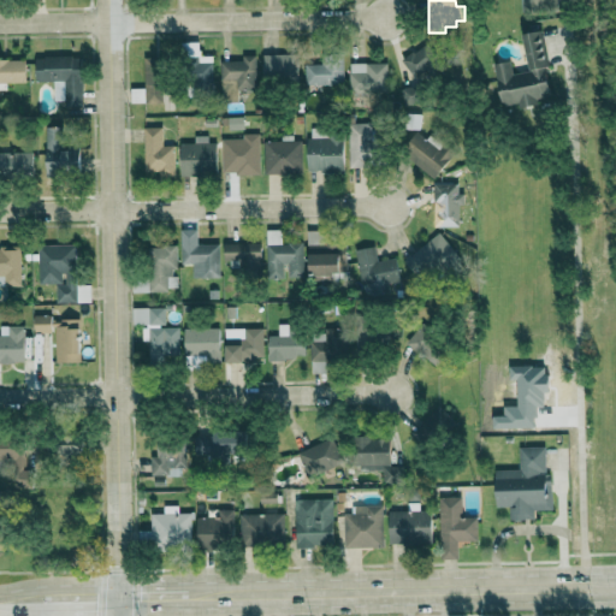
[(503,110),(552,100),(539,30),(522,33),(529,70),(514,73),(511,60),(495,64),(503,110)]
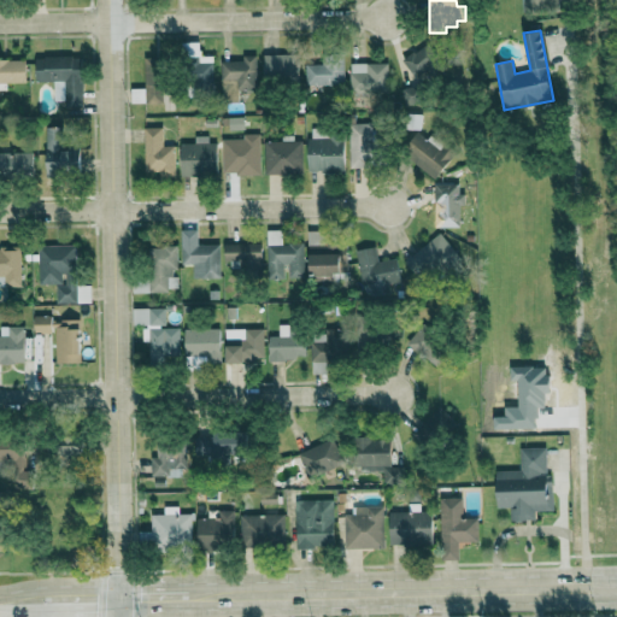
[(213,56),(200,56),(200,41),(184,41),(184,86),(213,86),(213,56)]
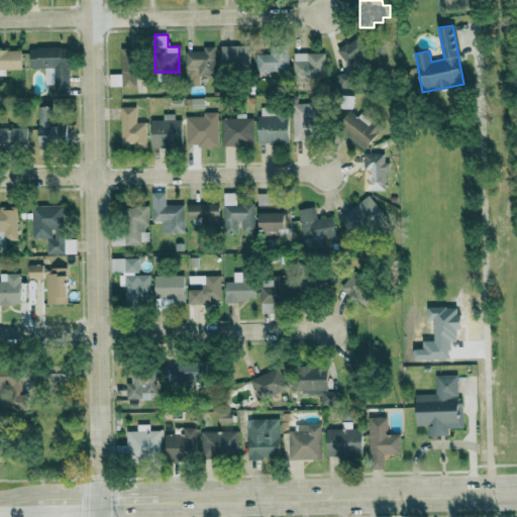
[(341,87),(357,85),(355,68),(366,66),(363,41),(336,44),(341,87)]
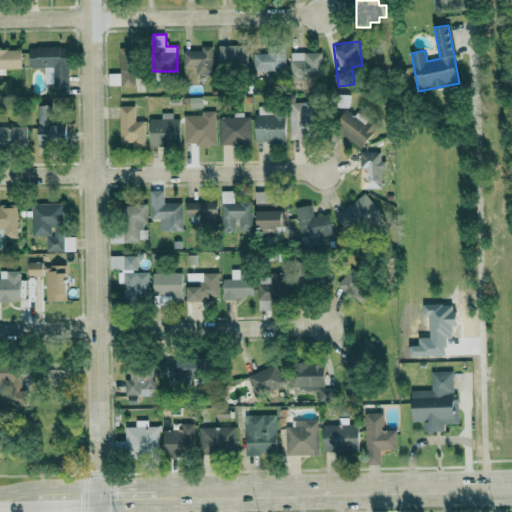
[(219,44),(219,70),(248,70),(249,45),(219,44)]
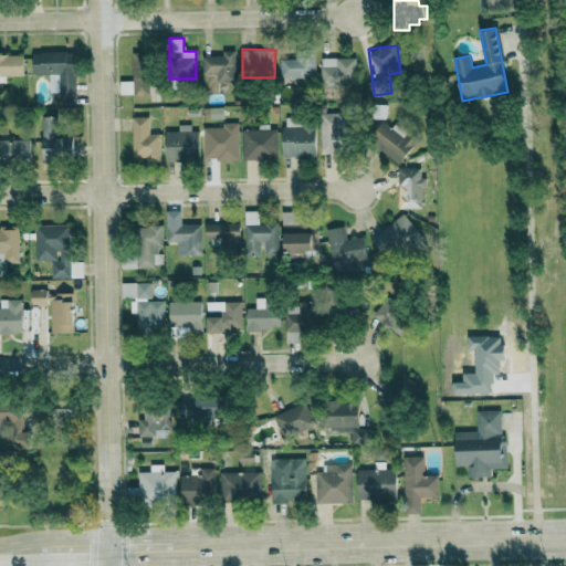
[(236,50),(222,51),(223,55),(202,55),(203,93),(219,93),(219,82),(236,82),(236,50)]
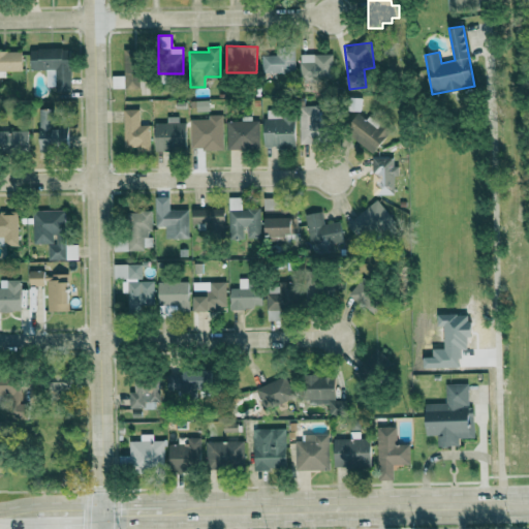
[(71,91),(70,48),(30,48),(30,69),(47,69),(47,86),(57,86),(57,91),(71,91)]
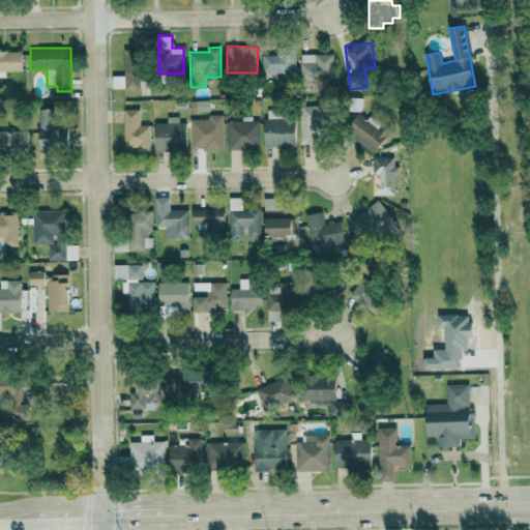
[(23,51),(0,51),(0,77),(6,77),(6,70),(23,70),(23,51)]
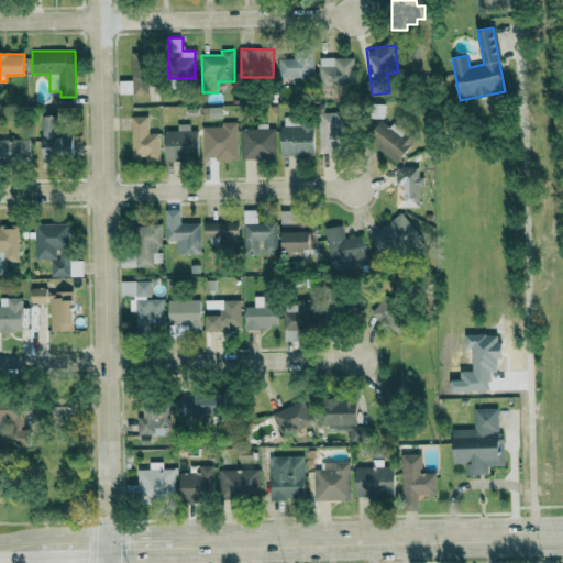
[(278,57),(279,77),(315,76),(313,57),(278,57)]
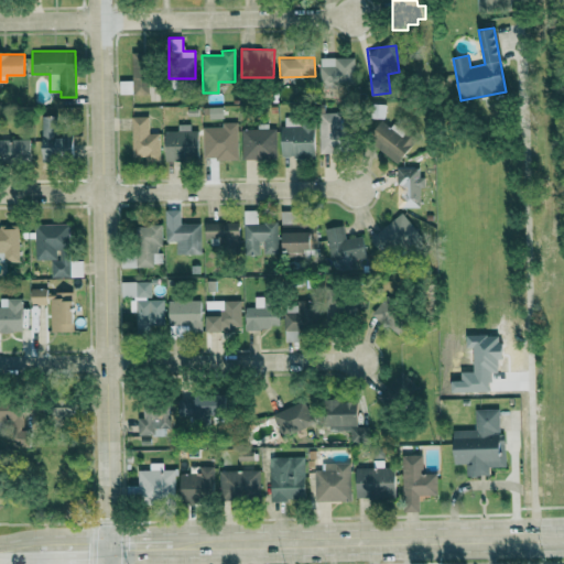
[(209,118),(223,118),(223,107),(209,107),(209,118)]
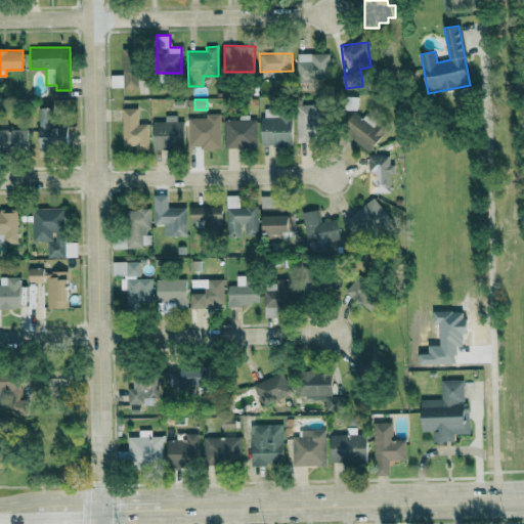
[(315,104),(296,104),(297,142),(324,142),(323,110),(315,111),(315,104)]
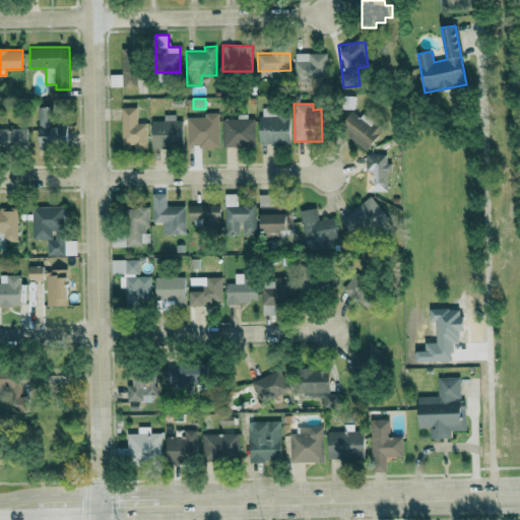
[(40,147),(68,146),(67,125),(53,125),(53,107),(39,107),(40,147)]
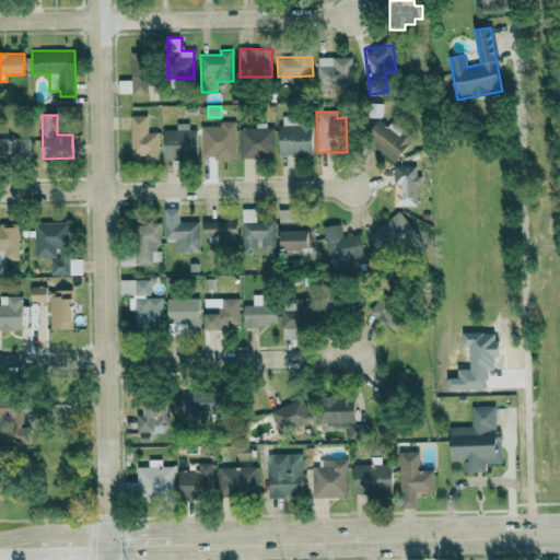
[(159,160),(159,132),(148,132),(148,115),(130,116),(131,156),(144,155),(144,161),(159,160)]
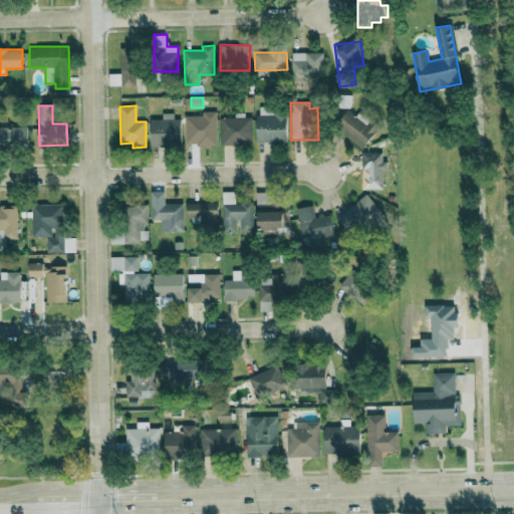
[(256,143),(286,144),(287,108),(257,107),(256,143)]
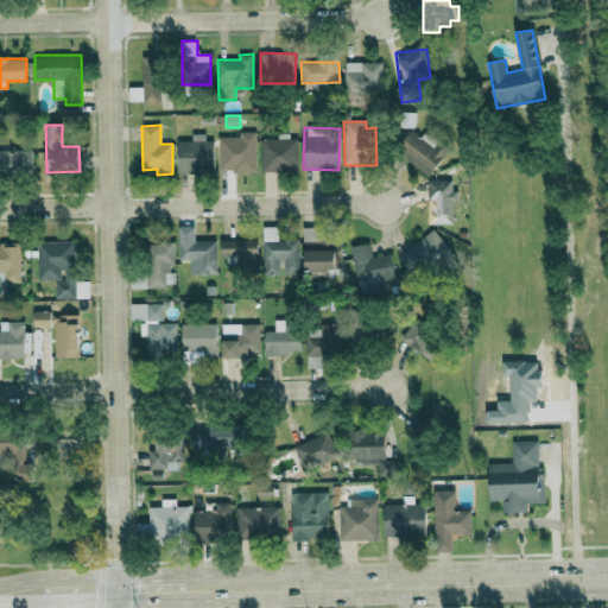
[(420,138),(412,130),(396,149),(428,176),(448,153),(424,133),(420,138)]
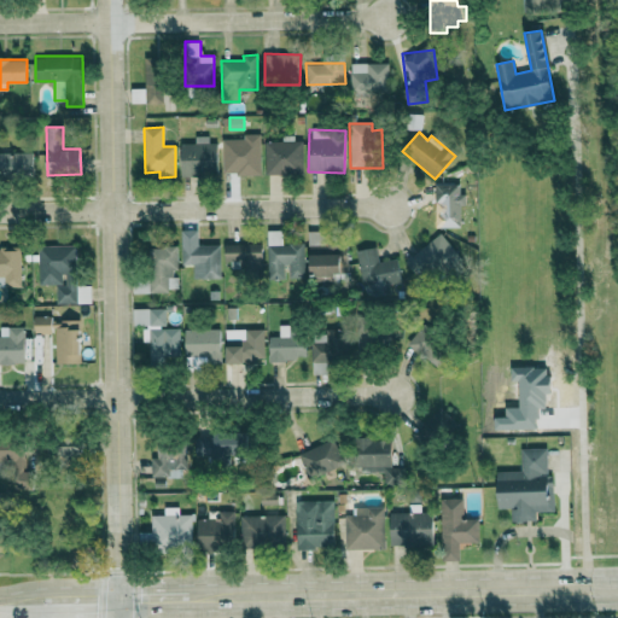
[(261,174),(260,134),(243,134),(243,139),(222,139),(223,174),(261,174)]
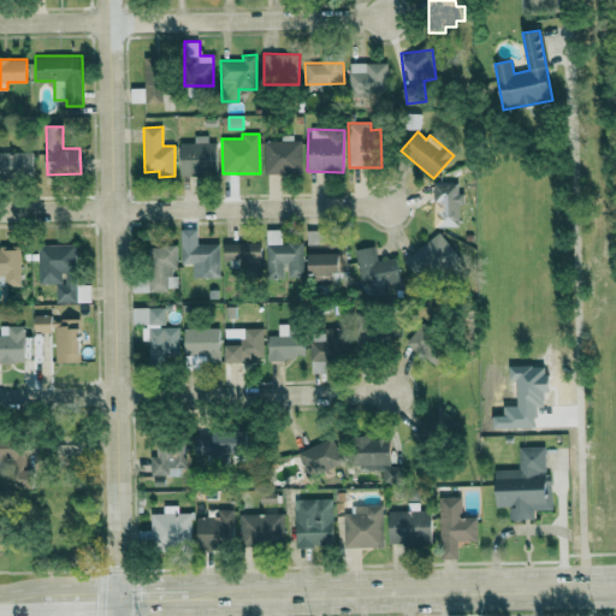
[(181,142),(179,176),(217,176),(217,143),(208,142),(208,136),(194,135),(194,142),(181,142)]
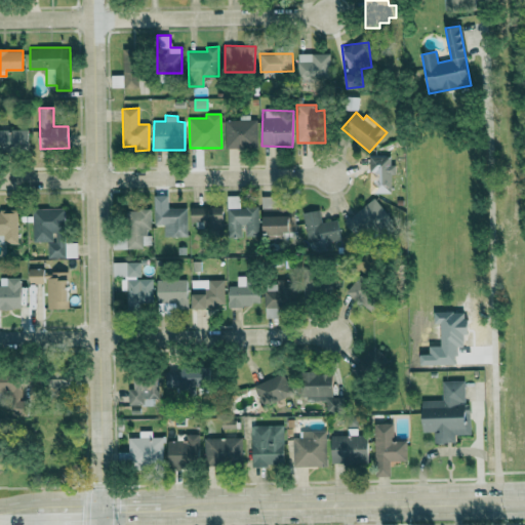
[(256,120),(225,120),(226,148),(257,148),(256,120)]
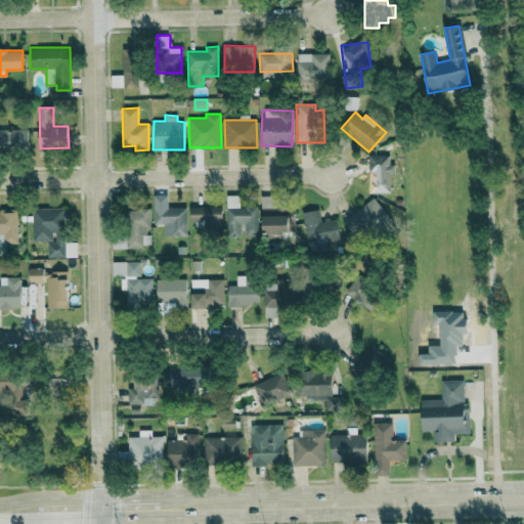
[(0,129),(0,147),(29,148),(29,129),(0,129)]
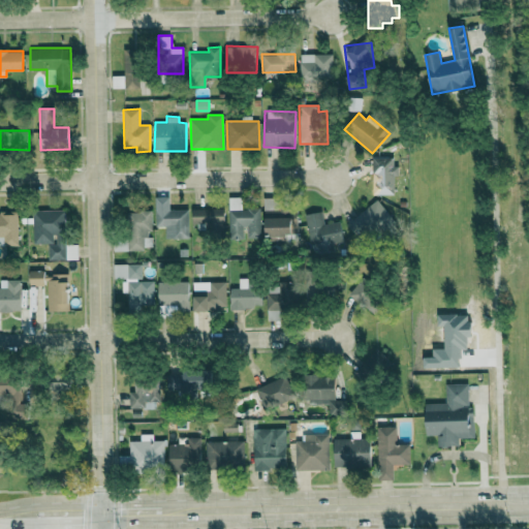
[(394,194),(394,158),(372,157),(372,176),(376,176),(376,194),(394,194)]
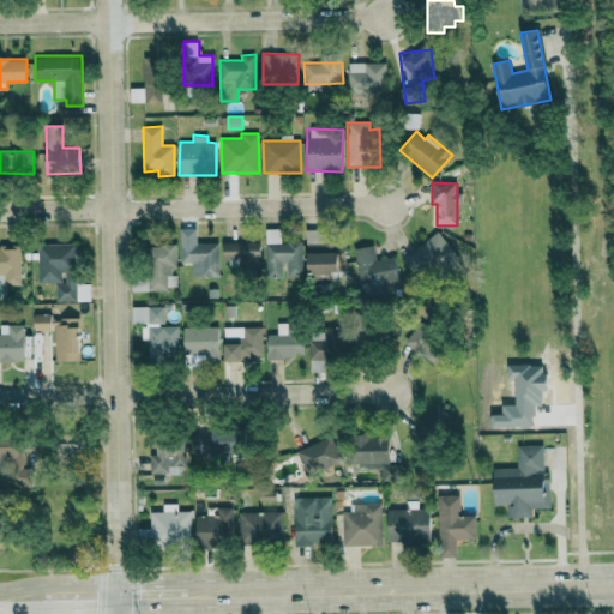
[(196,228),(180,229),(181,263),(192,263),(193,277),(218,276),(217,242),(197,244),(196,228)]
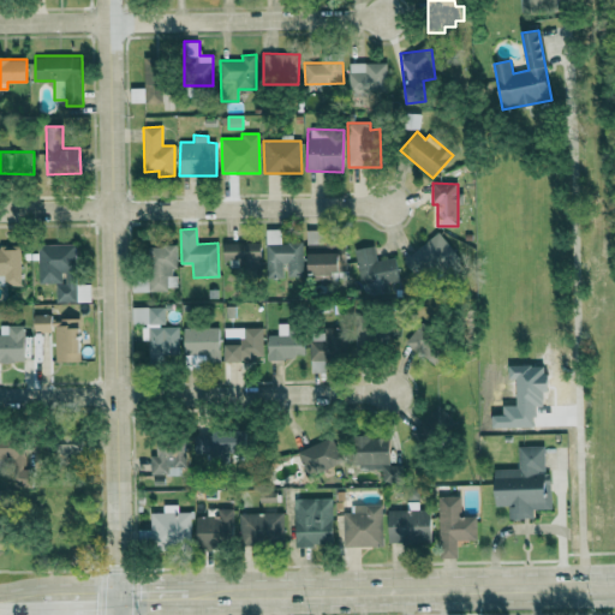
[(347,274),(346,251),(328,252),(327,230),(308,231),(309,275),(347,274)]
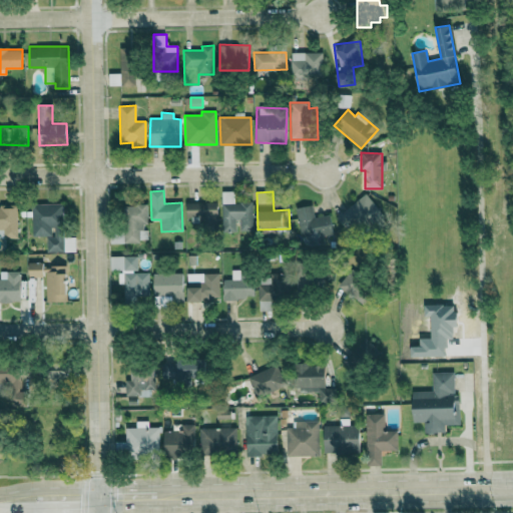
[(357,222),(363,230),(383,215),(366,193),(346,209),(348,212),(339,219),(347,230),(357,222)]
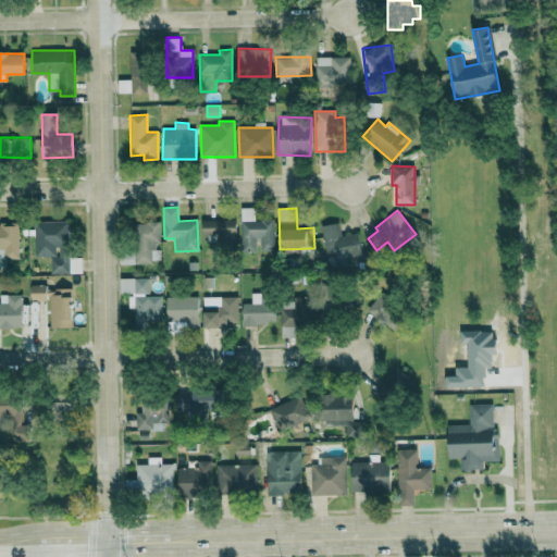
[(203,220),(205,246),(237,246),(236,220),(203,220)]
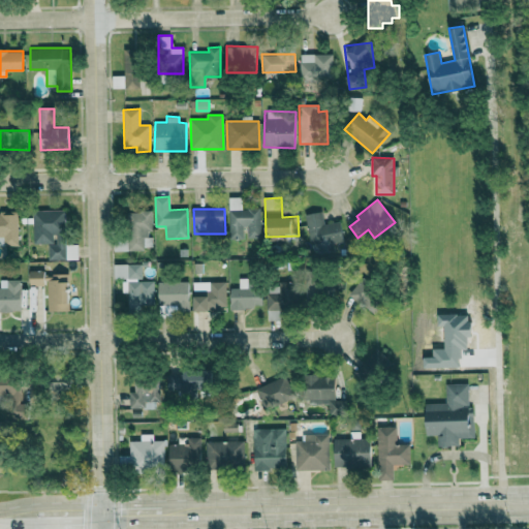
[(126,211),(126,239),(114,239),(114,250),(144,250),(144,234),(152,234),(152,211),(126,211)]
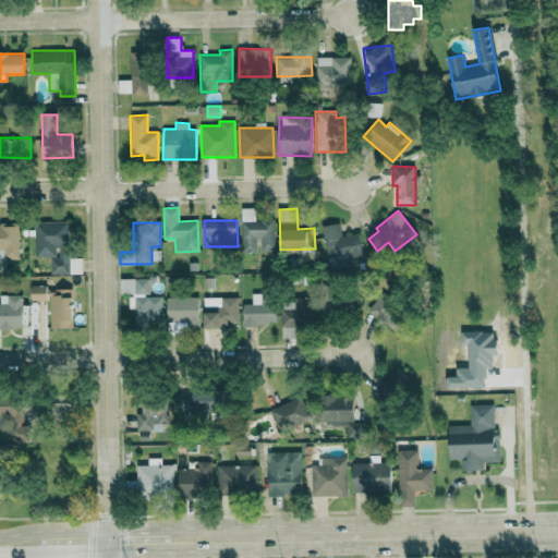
[(320,226),(329,264),(364,256),(360,233),(342,237),(339,222),(320,226)]
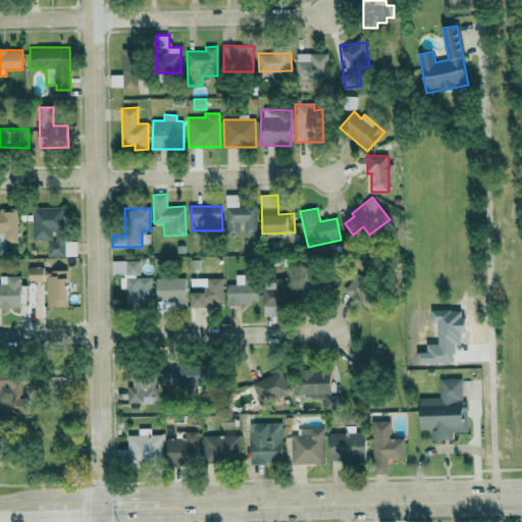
[(0,242),(17,242),(17,209),(0,209),(0,242)]
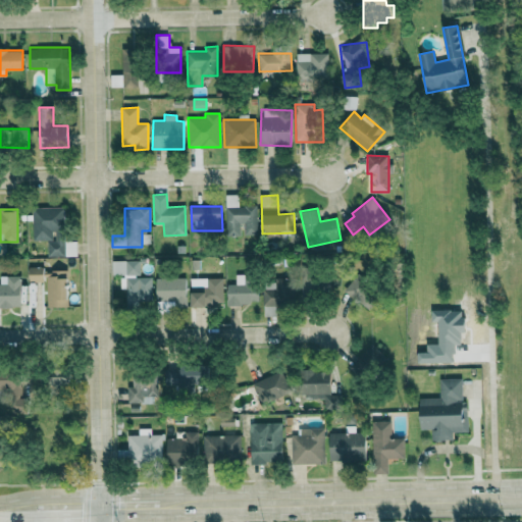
[(112,261),(112,276),(121,276),(121,289),(126,289),(126,305),(152,304),(152,276),(140,276),(140,260),(112,261)]
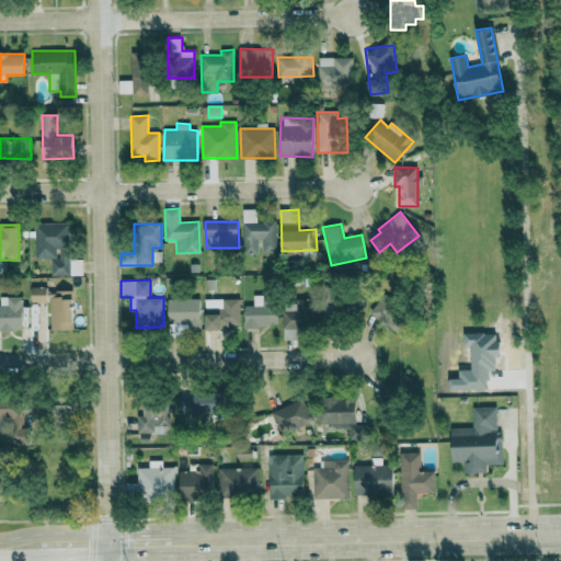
[(50,330),(73,329),(72,290),(47,290),(47,286),(31,287),(31,304),(49,302),(50,330)]
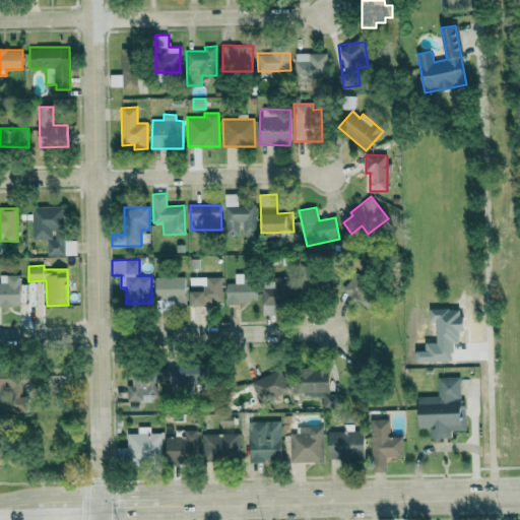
[(256,273),(235,273),(235,283),(226,283),(226,304),(256,303),(256,273)]
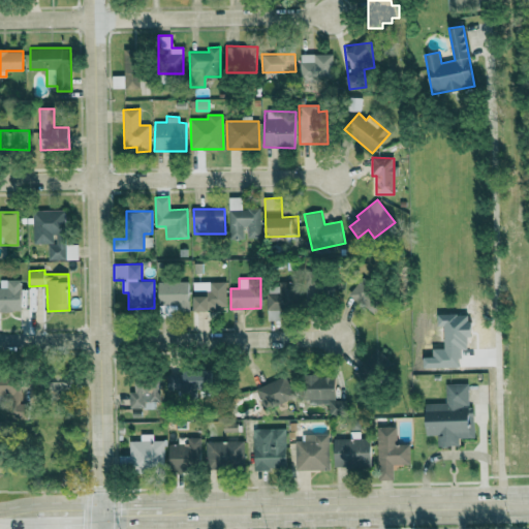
[(21,279),(0,279),(0,311),(21,311),(21,279)]
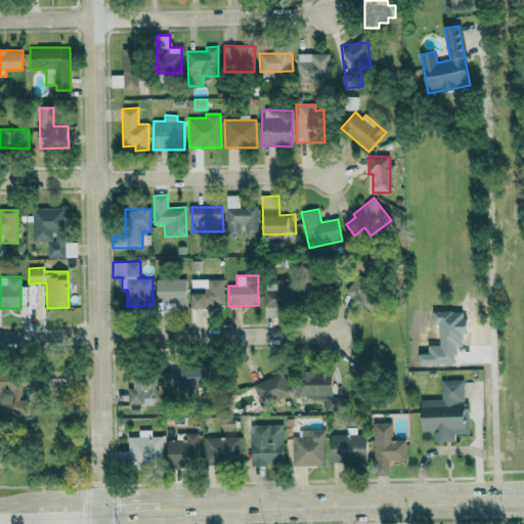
[(157,301),(175,302),(175,307),(186,308),(187,279),(157,278),(157,301)]
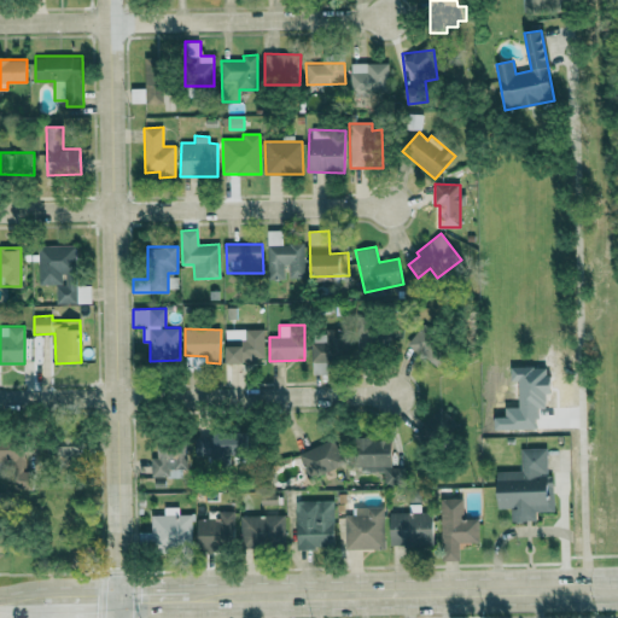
[(263,328),(226,330),(226,363),(264,362),(263,328)]
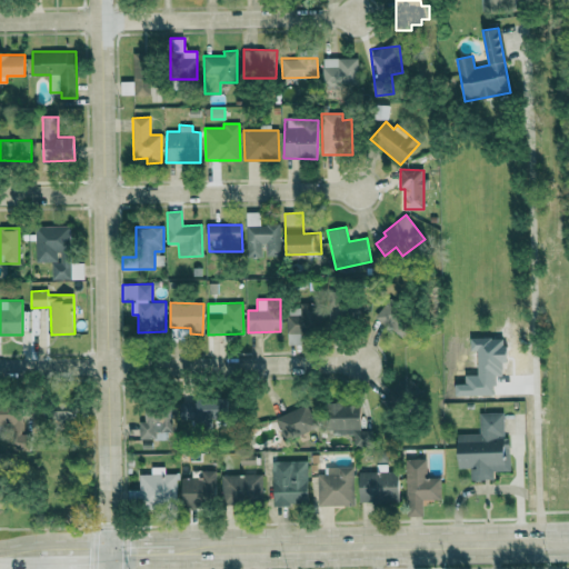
[(375,318),(402,338),(413,322),(386,302),(375,318)]
